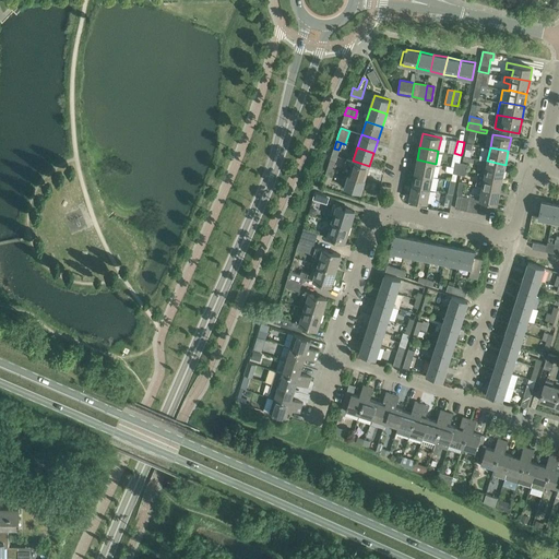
[(365,179),(369,166),(353,161),(347,159),(345,164),(352,166),(348,175),(365,179)]
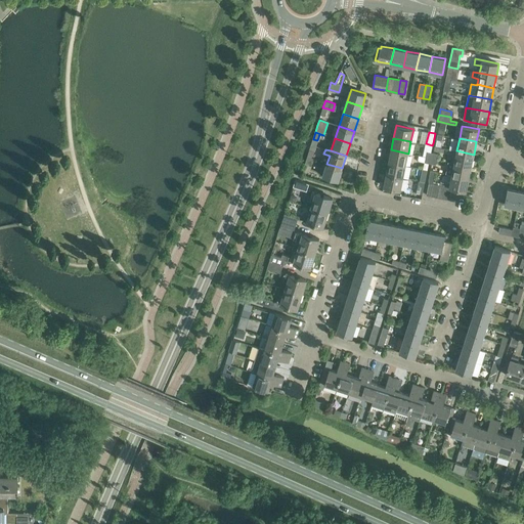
[(405,165),(408,154),(391,149),(389,162),(405,165)]
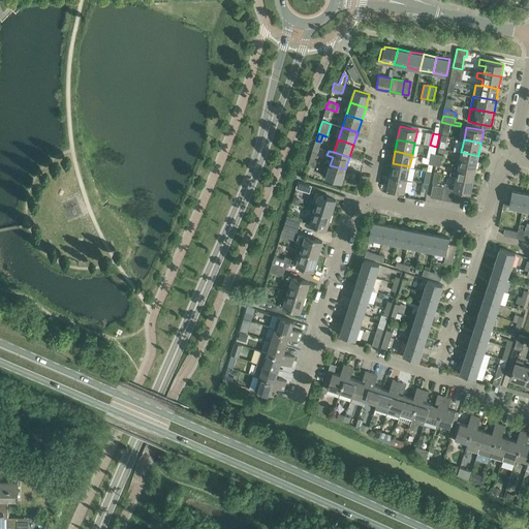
[(476,167),(478,156),(461,152),(459,152),(456,163),(459,164),(476,167)]
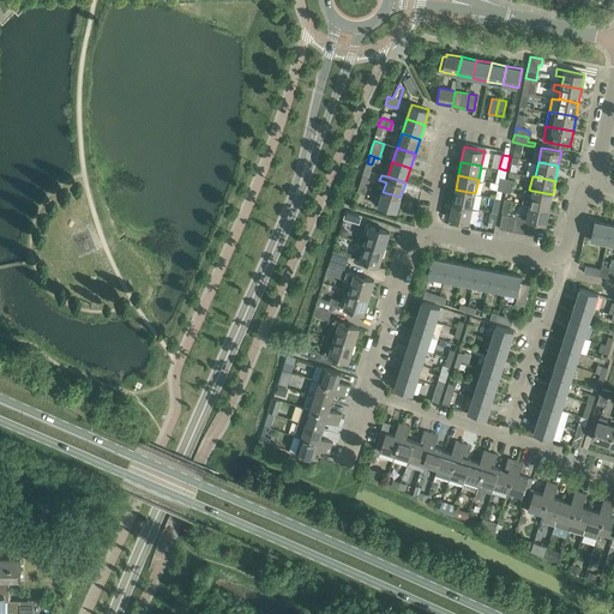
[(500,199),(503,191),(504,192),(505,185),(499,184),(498,191),(497,190),(495,198),(500,199)]
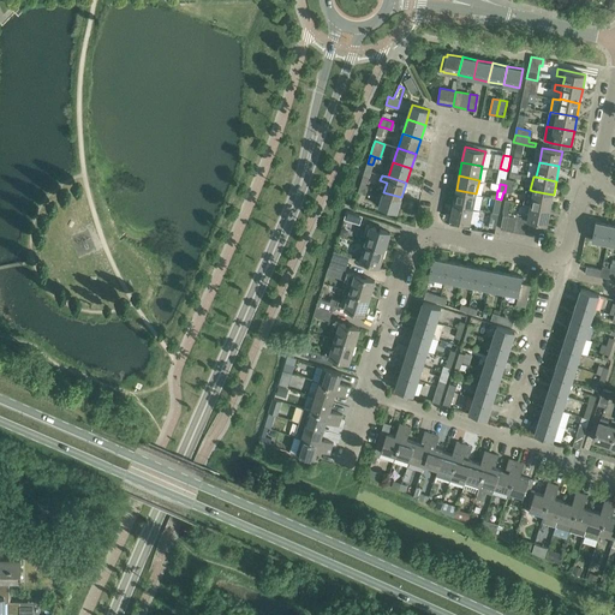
[(473,208),(476,193),(457,190),(453,204),(473,208)]
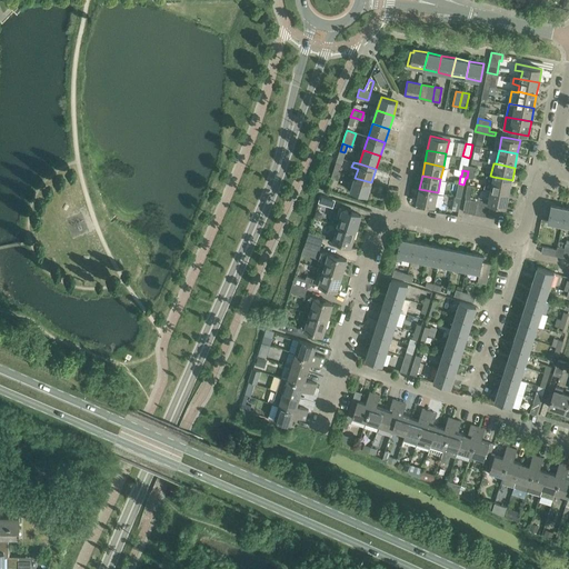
[(509,193),(512,180),(493,177),(490,190),(509,193)]
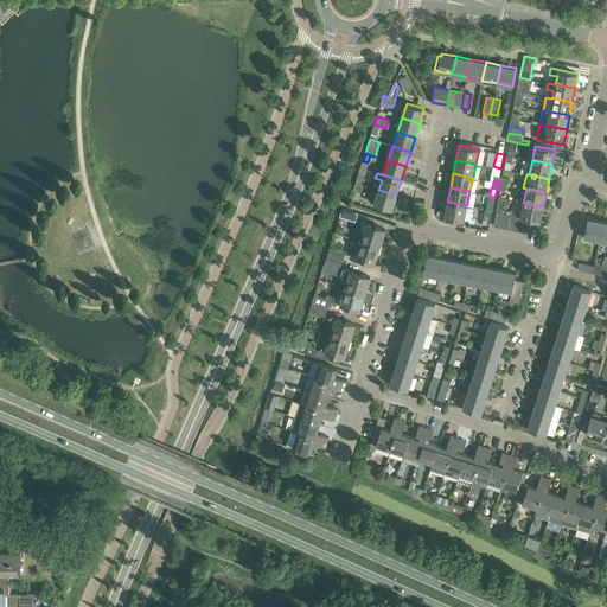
[(391,209),(396,195),(378,190),(375,204),(391,209)]
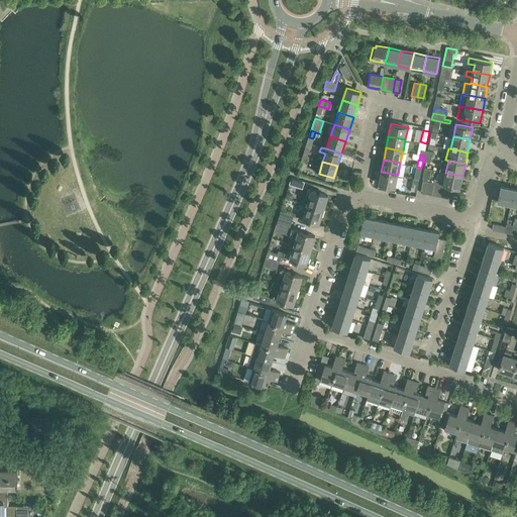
[(395,187),(398,175),(381,172),(379,184),(395,187)]
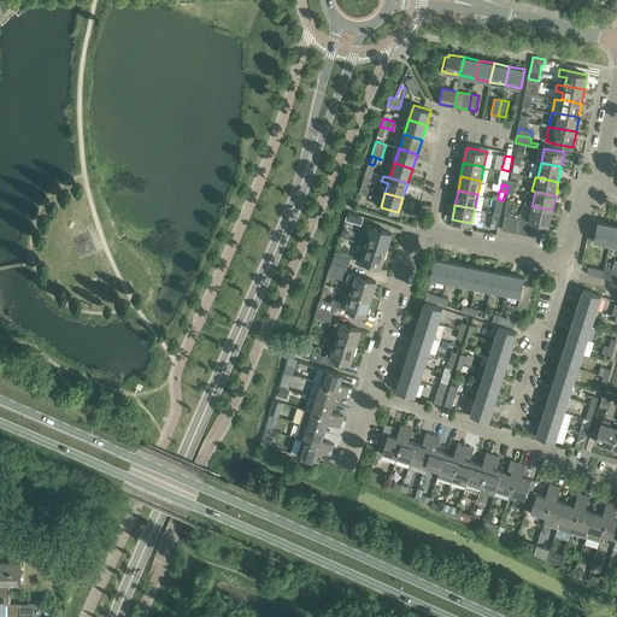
[(550,224),(552,210),(532,206),(529,221),(532,221),(530,229),(545,231),(547,224),(550,224)]
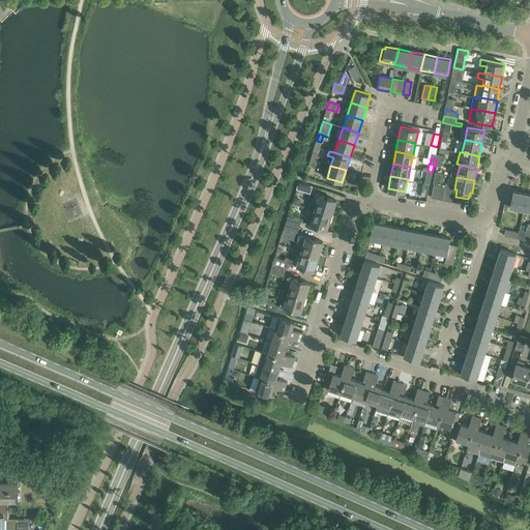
[(311,194),(313,185),(299,181),(296,188),(311,194)]
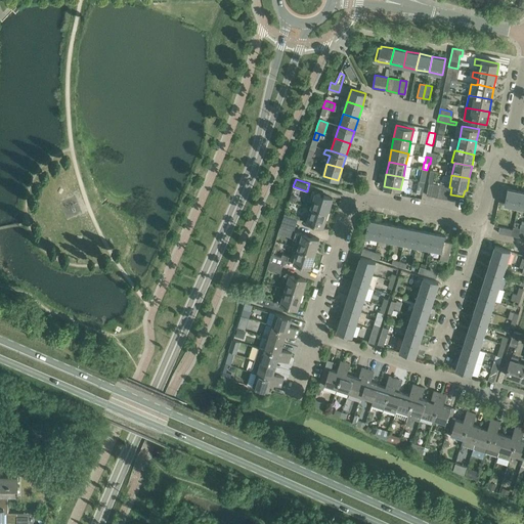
[(417,192),(423,194),(425,182),(419,180),(417,192)]
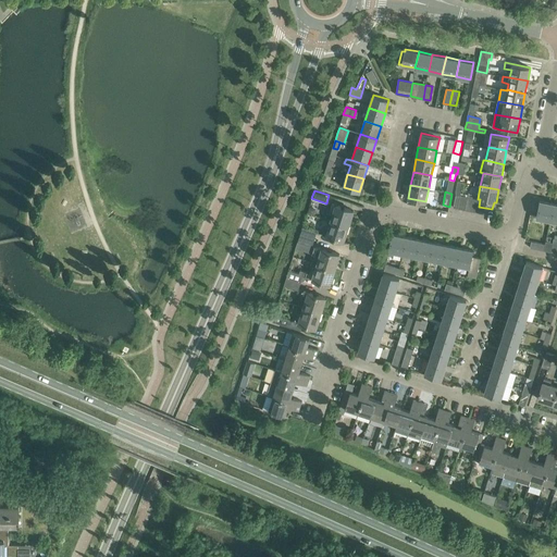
[(465,209),(467,197),(460,195),(458,208),(465,209)]
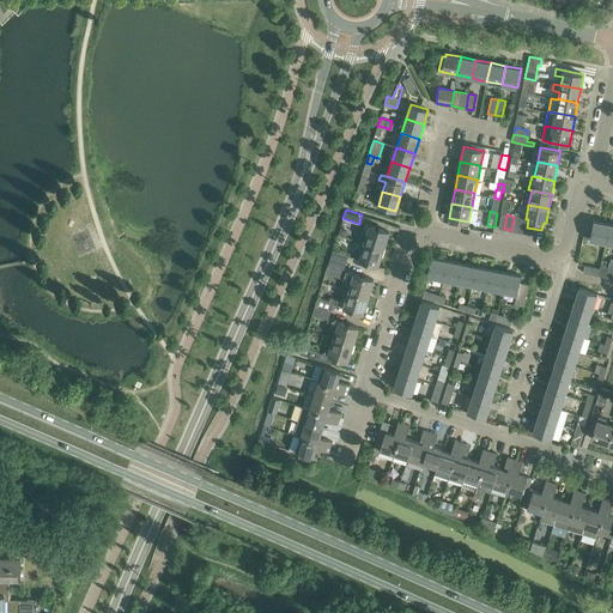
[(519,232),(521,218),(514,217),(511,230),(519,232)]
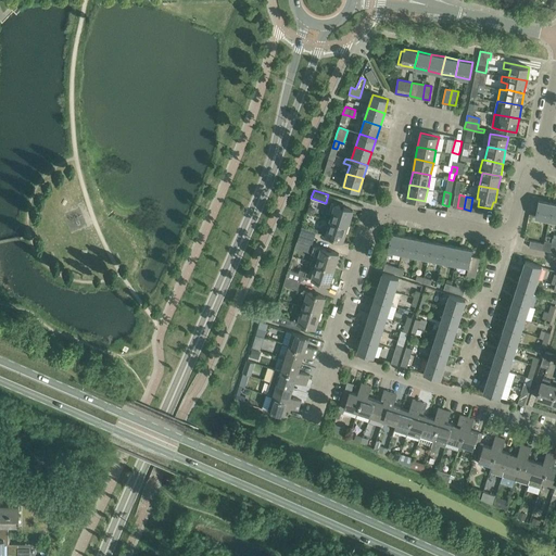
[(479,199),(477,199),(472,198),(470,211),(477,212),(478,206),(479,199)]
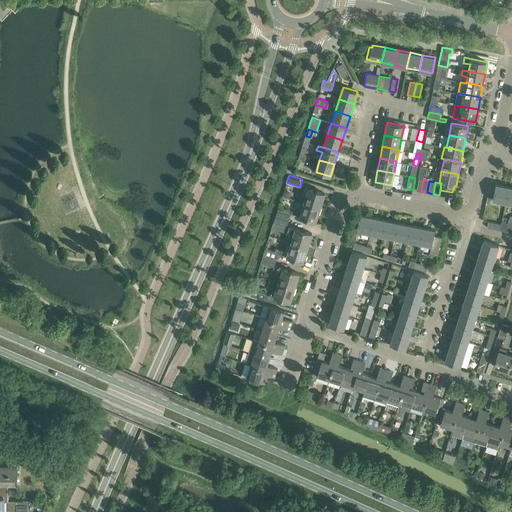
[(506,202),(509,187),(496,184),(493,199),(506,202)]
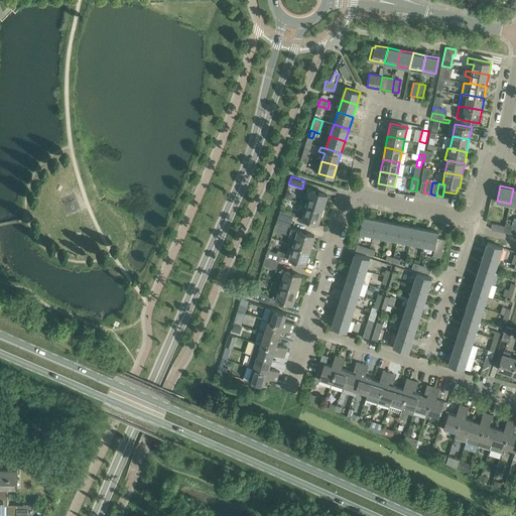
[(307,188),(305,196),(308,197),(306,204),(323,209),(328,195),(307,188)]
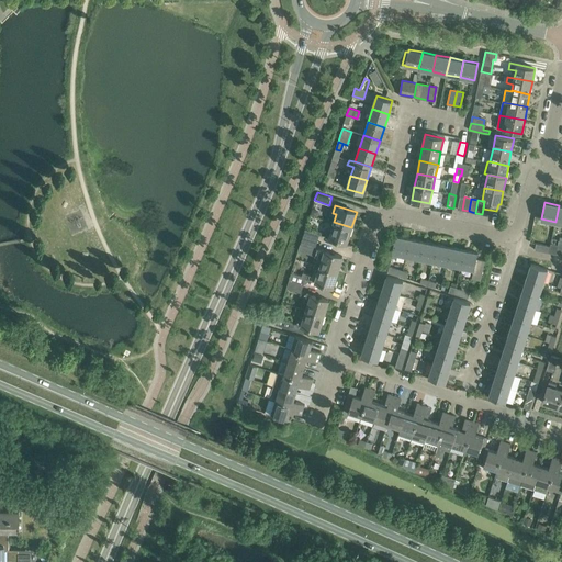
[(347,243),(351,227),(334,222),(330,229),(327,228),(324,236),(347,243)]
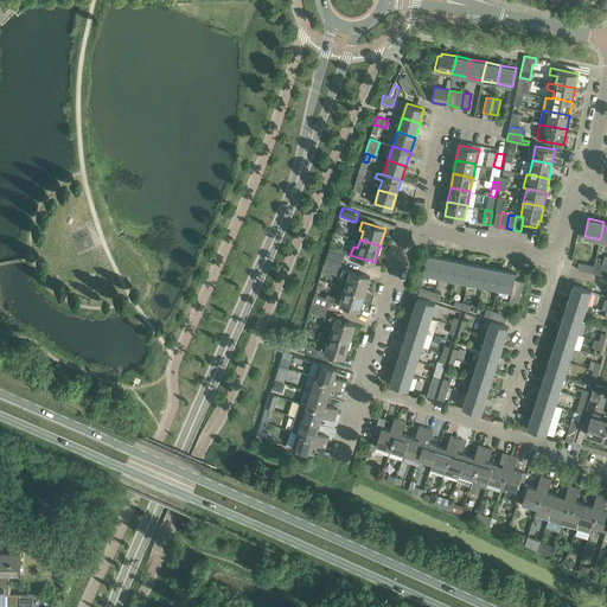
[(345,251),(330,247),(327,255),(343,260),(345,251)]
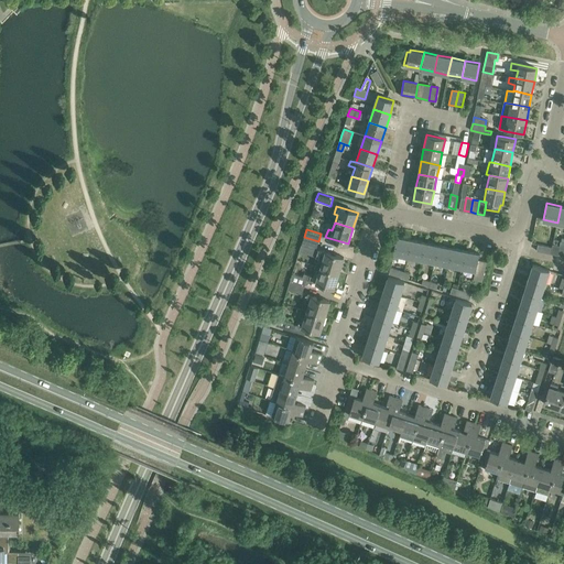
[(304,237),(302,245),(312,248),(316,250),(316,248),(318,241),(304,237)]
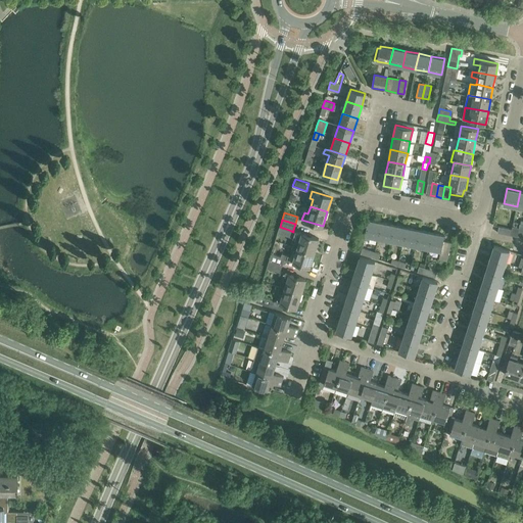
[(377,237),(381,222),(368,220),(364,239),(370,240),(370,236),(377,237)]
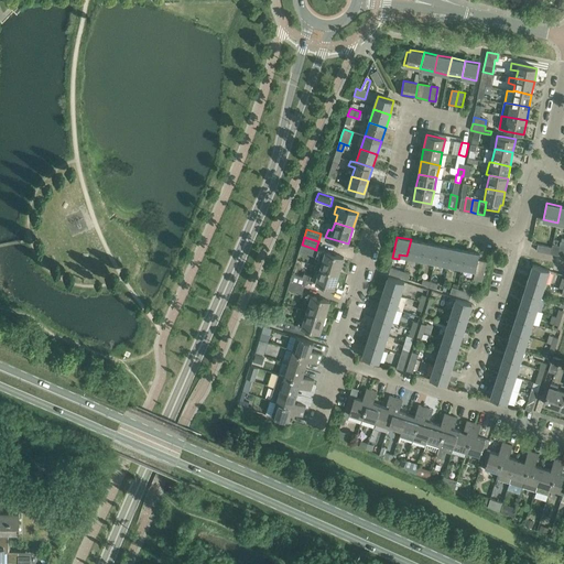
[(421,259),(424,242),(411,239),(407,256),(421,259)]
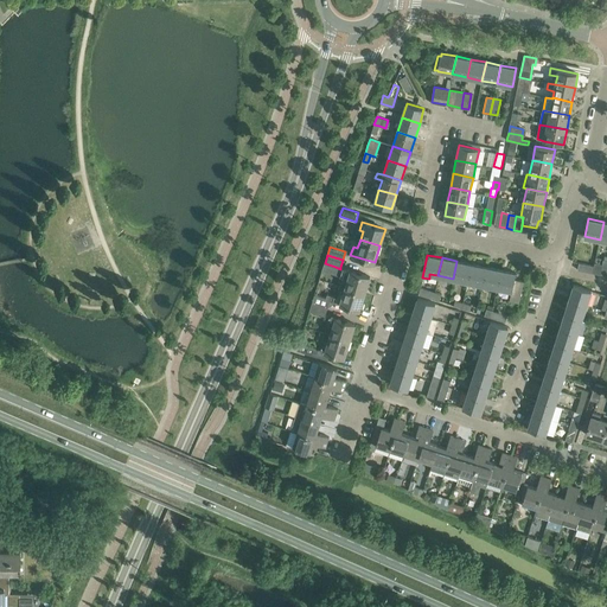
[(467,282),(471,263),(457,261),(453,279),(467,282)]
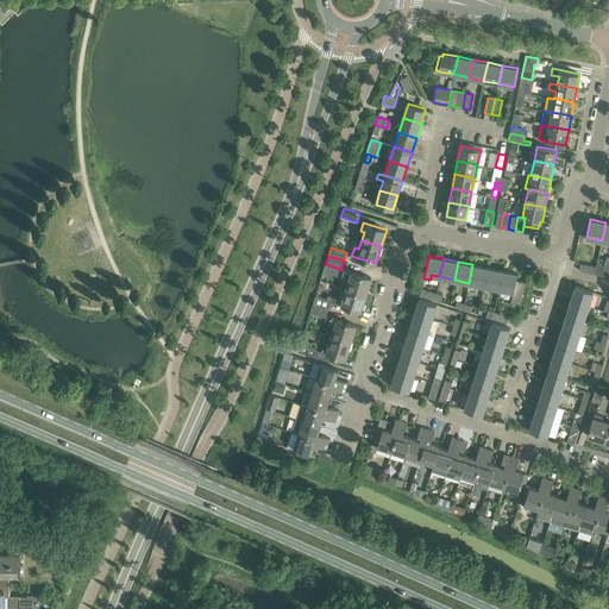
[(595,274),(596,267),(581,263),(579,270),(595,274)]
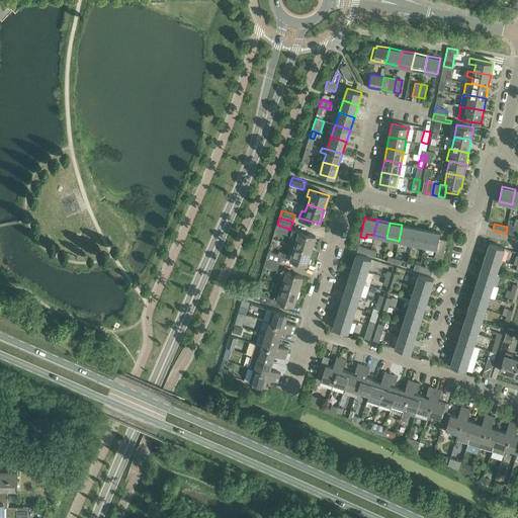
[(517,235),(517,226),(508,224),(507,227),(506,233),(517,235)]
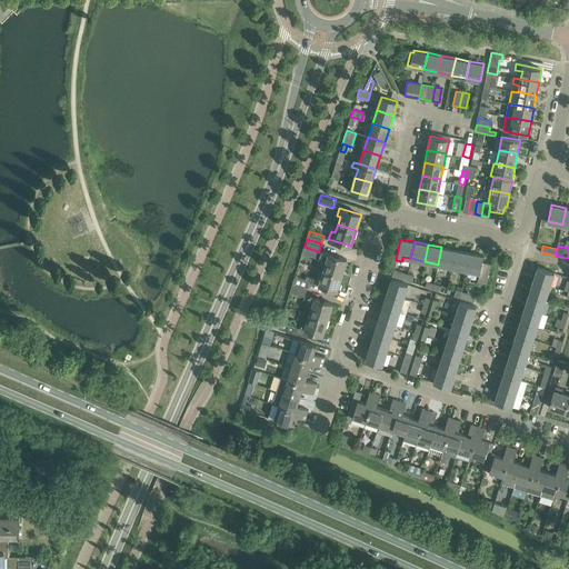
[(452,267),(456,250),(441,247),(438,265),(452,267)]
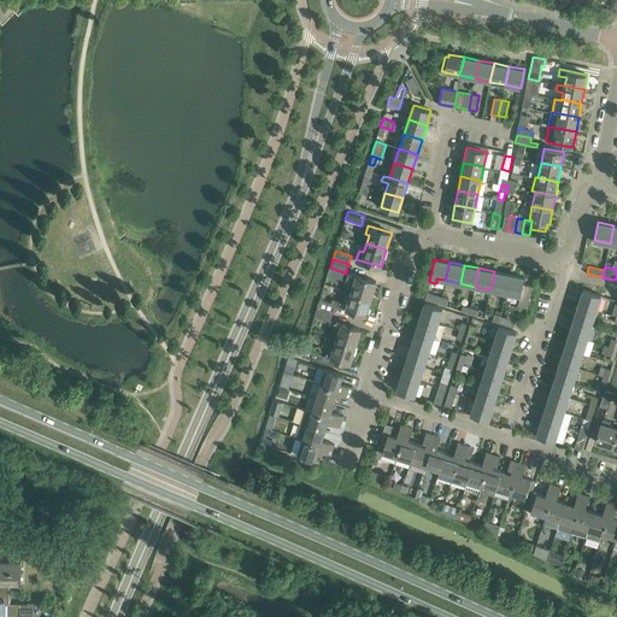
[(505,293),(509,274),(494,271),(491,289),(505,293)]
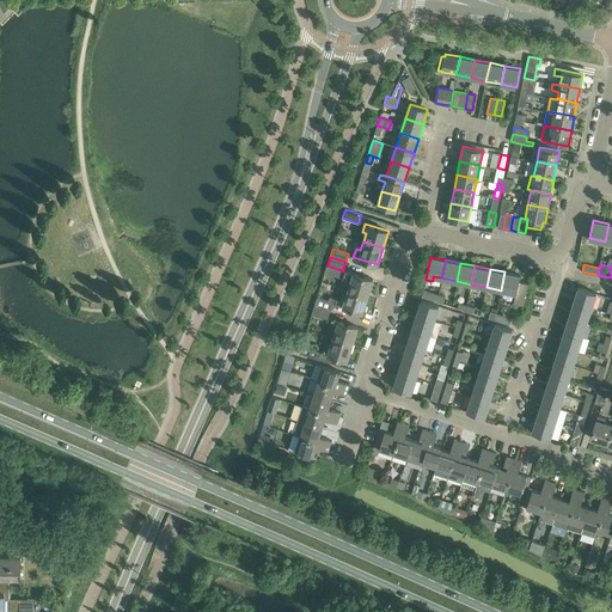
[(373,279),(362,275),(346,270),(343,279),(346,280),(350,281),(348,289),(368,295),(373,279)]
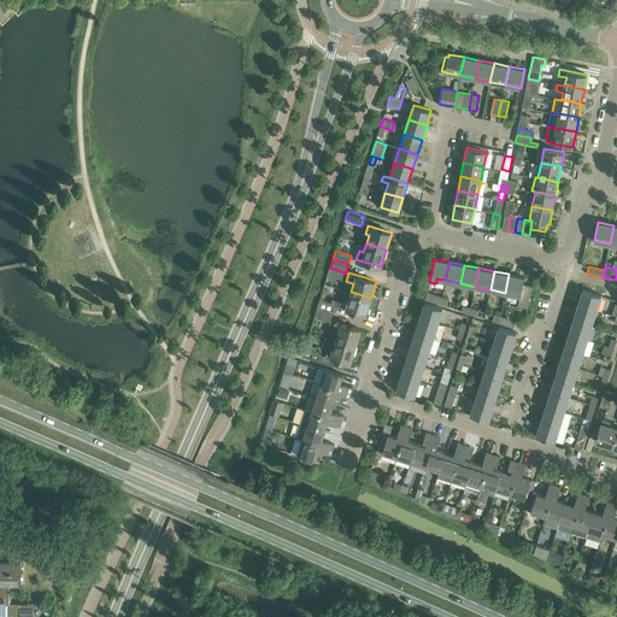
[(524,277),(509,274),(505,293),(519,295),(517,305),(528,307),(533,286),(523,283),(524,277)]
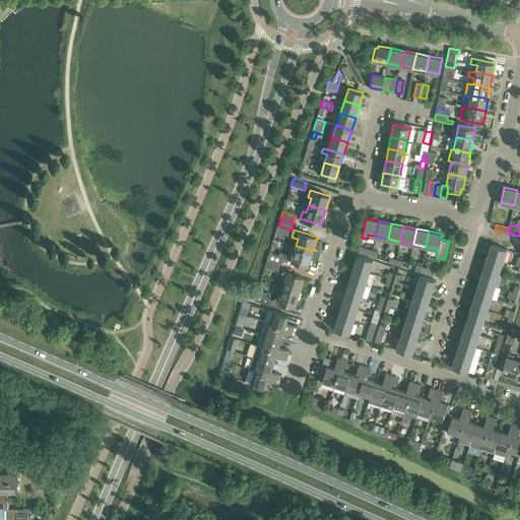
[(503,261),(507,249),(492,244),(488,257),(503,261)]
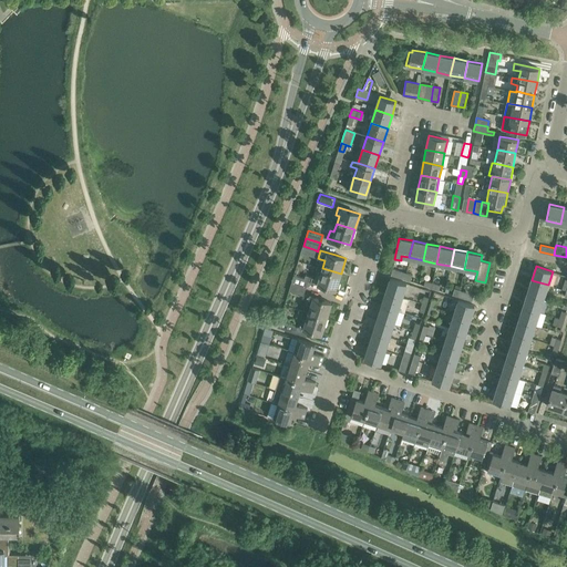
[(336,289),(341,274),(322,268),(319,276),(316,275),(315,277),(306,275),(305,278),(294,275),(291,282),(306,288),(307,286),(309,286),(310,284),(311,281),(336,289)]
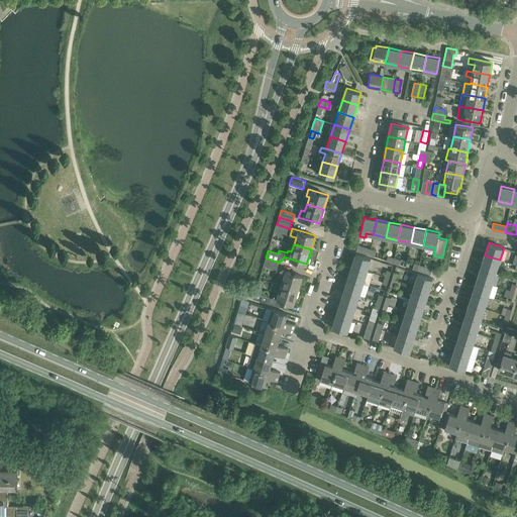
[(369,254),(371,248),(358,244),(356,250),(369,254)]
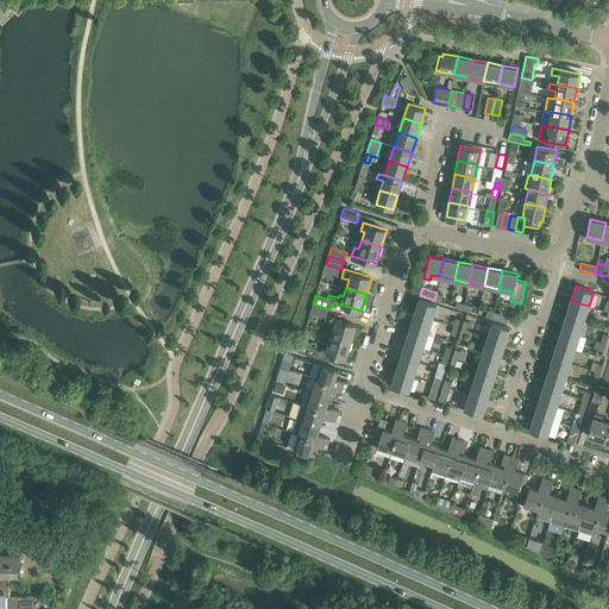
[(437,305),(419,299),(415,313),(432,319),(437,305)]
